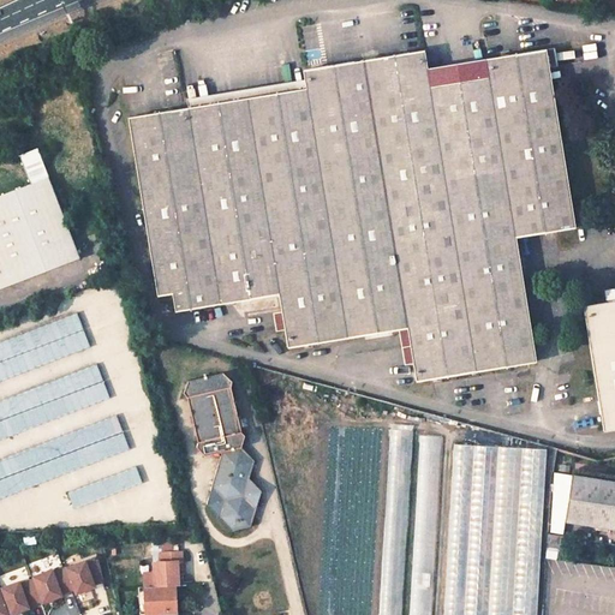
[(306,88),(129,117),(157,296),(173,293),(175,311),(279,293),(288,347),(408,327),(417,380),(536,362),(515,237),(574,227),(545,49),(484,59),(488,77),(430,87),(424,51),(304,70),(306,88)]
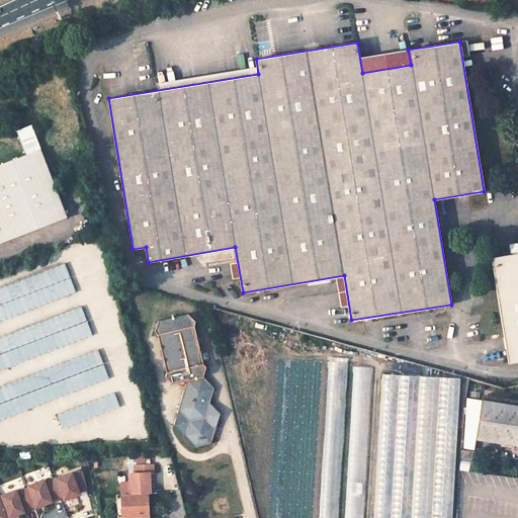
[(24,155),(0,164),(0,242),(67,218),(30,124),(15,131),(24,155)]
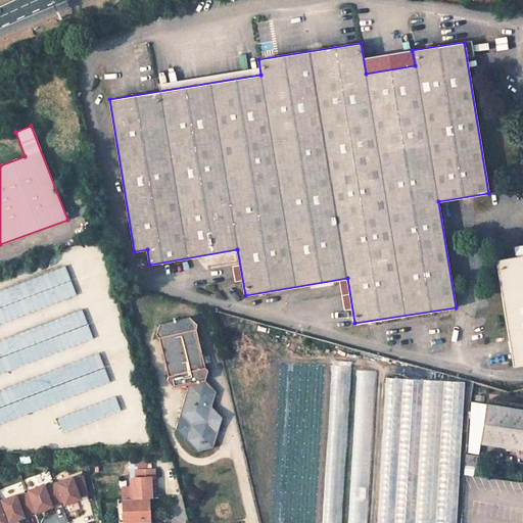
[(522,254),(495,259),(513,366),(522,364),(522,254)]
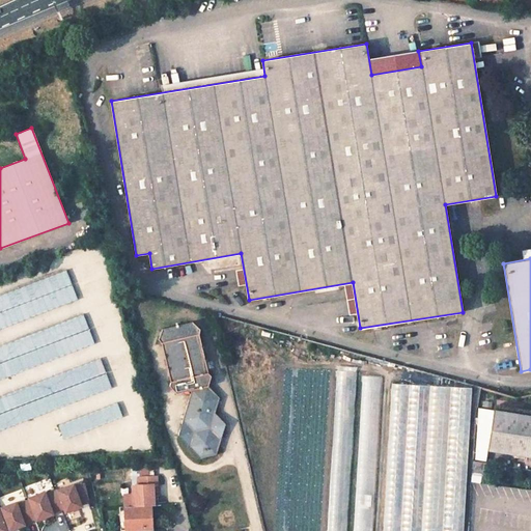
[(66,273),(0,295),(0,328),(77,304),(66,273)]
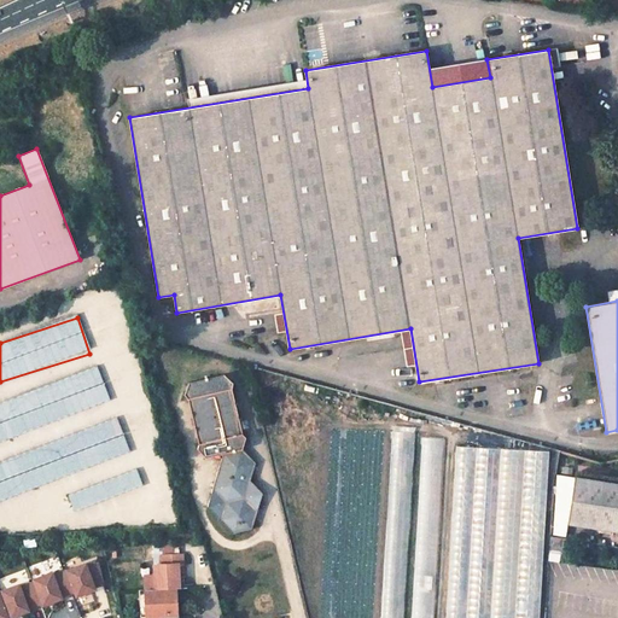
[(0,477),(136,435),(129,413),(63,433),(58,418),(108,402),(98,369),(0,400),(0,477)]
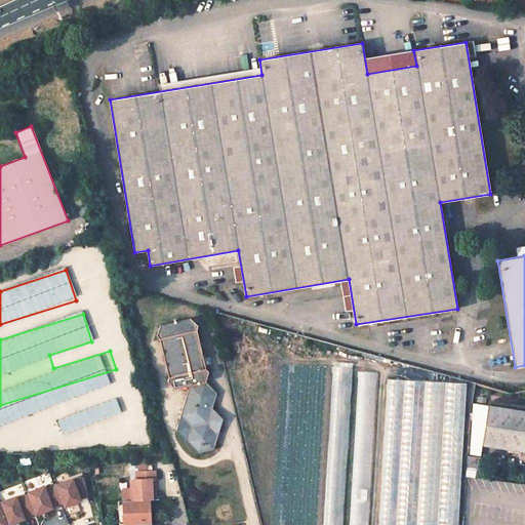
[(160,336),(169,374),(167,379),(175,388),(190,386),(176,430),(198,452),(214,449),(224,418),(211,410),(216,396),(206,382),(209,372),(206,370),(197,329),(198,324),(191,317),(161,324),(156,333),(160,336)]
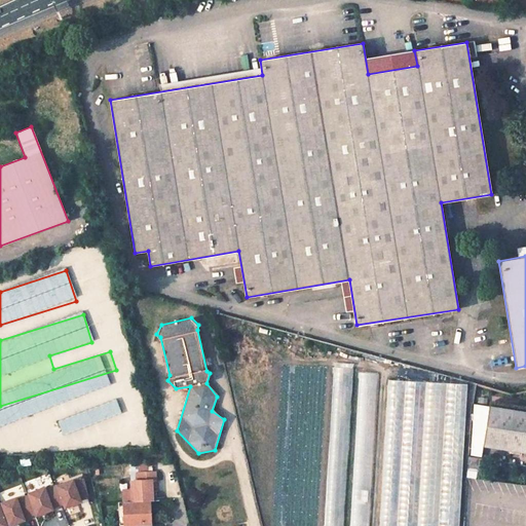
[(333,369),(323,525),(343,525),(352,370),(333,369)]
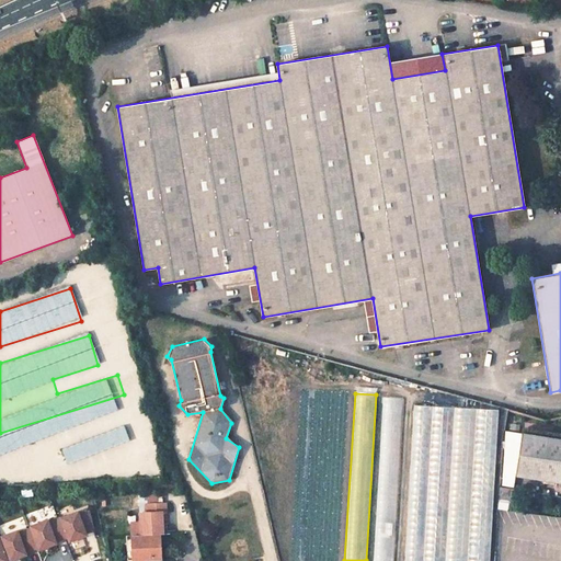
[(382,395),(371,560),(393,560),(403,397),(382,395)]
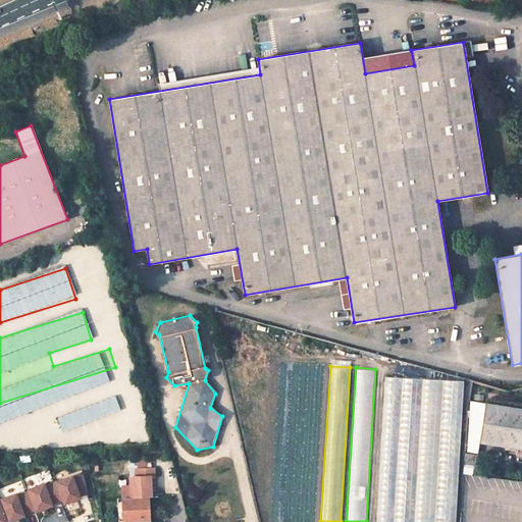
[(383,377),(375,521),(452,521),(460,381),(383,377)]
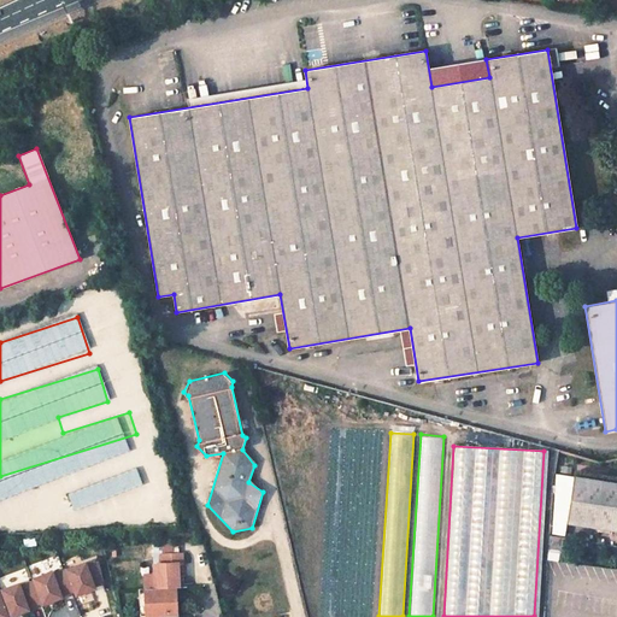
[(616,481),(574,475),(566,523),(616,530),(616,481)]
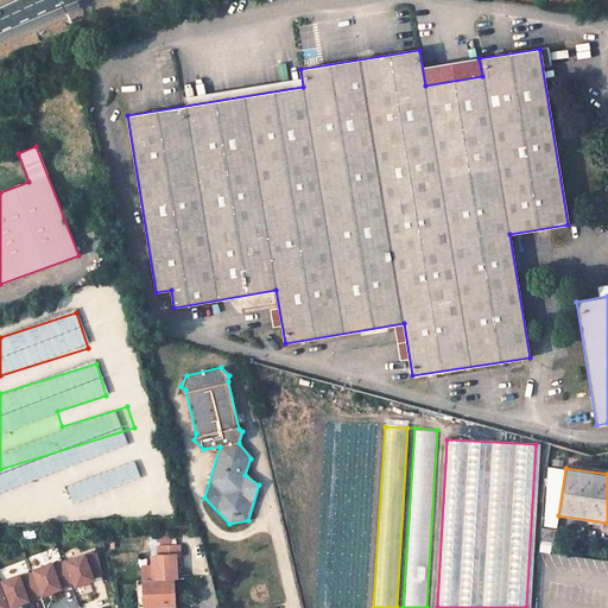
[(551,469),(543,525),(555,527),(563,472),(551,469)]
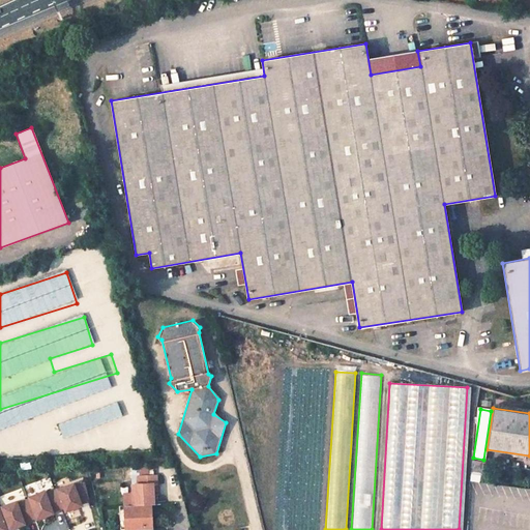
[(157,496),(156,475),(138,475),(139,483),(131,483),(133,505),(150,504),(153,504),(153,496),(157,496)]
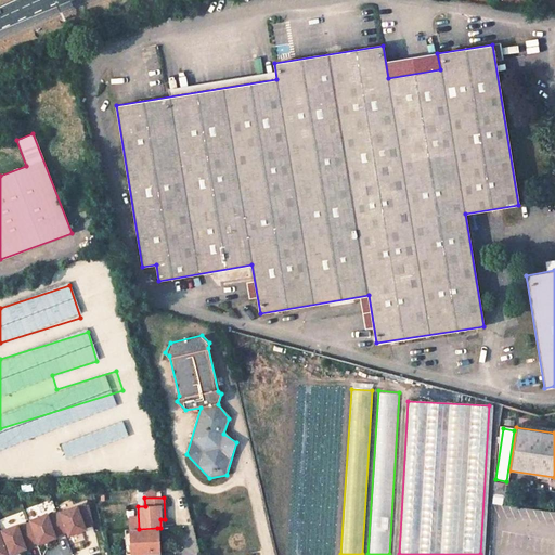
[(77,508),(76,506),(60,513),(67,531),(68,536),(85,529),(85,527),(93,525),(89,506),(77,508)]
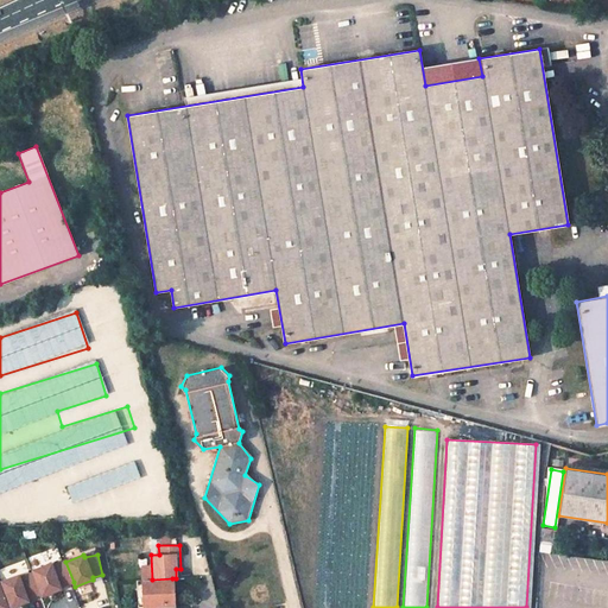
[(70,583),(74,582),(65,562),(62,563),(70,583)]
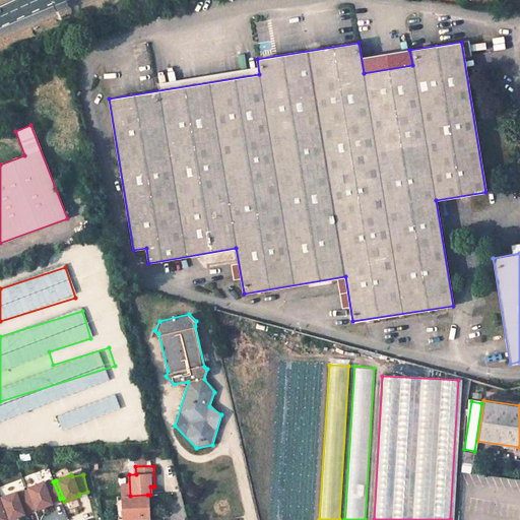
[(45,484),(44,481),(28,488),(28,490),(36,507),(36,509),(52,504),(51,502),(60,499),(53,481),(45,484)]
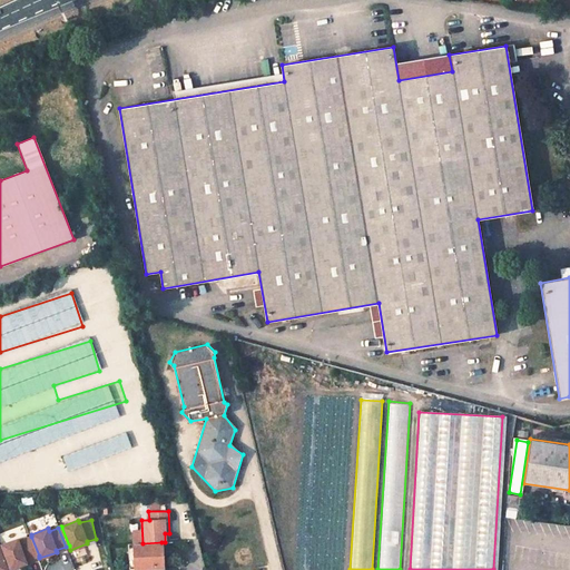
[(39,556),(31,537),(28,538),(35,558),(39,556)]
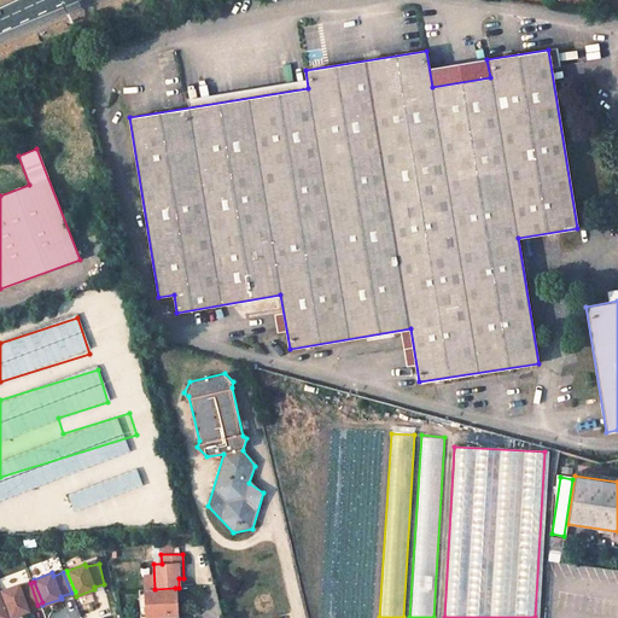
[(18,586),(0,592),(3,600),(7,610),(10,617),(28,611),(28,608),(38,605),(30,583),(19,587),(18,586)]
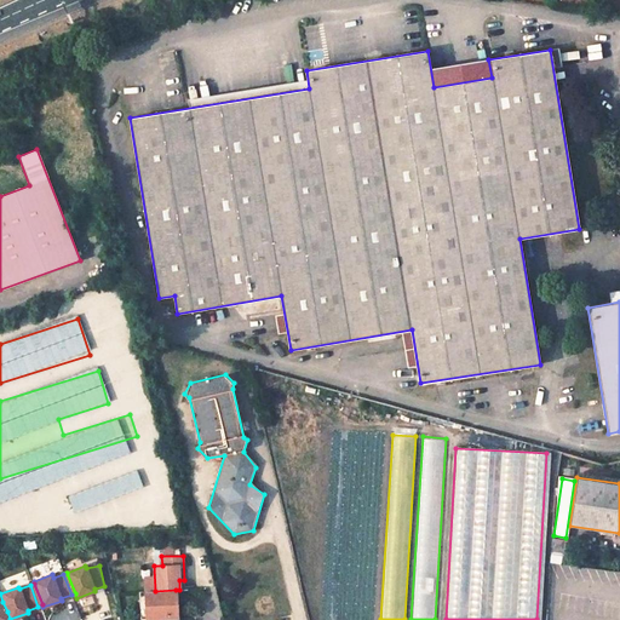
[(145,591),(148,619),(178,618),(176,590),(155,591),(145,591)]
